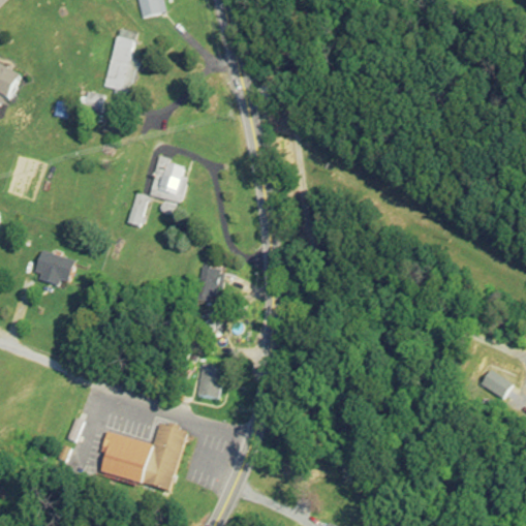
[(167,11),(165,0),(140,0),(144,18),(167,11)]
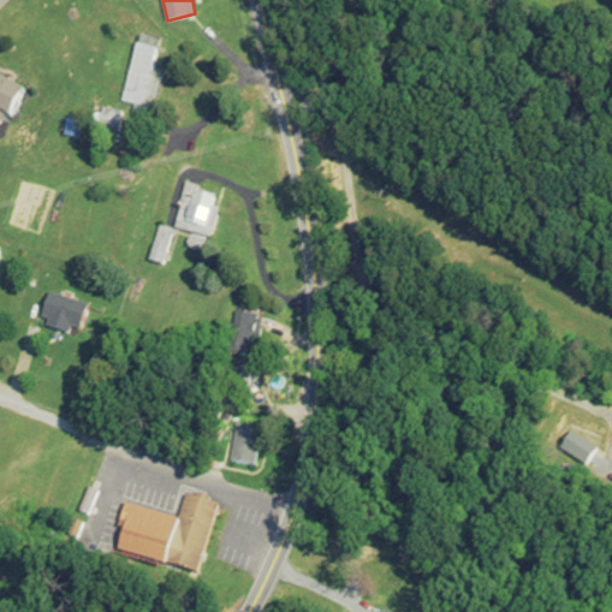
[(123,100),(143,105),(160,41),(140,36),(123,100)]
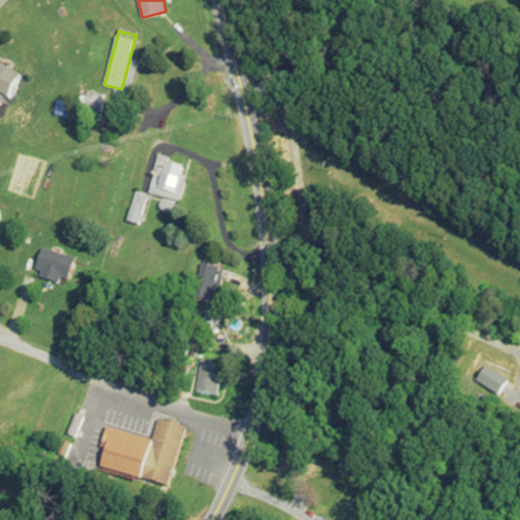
[(19,81),(0,68),(0,101),(5,105),(19,81)]
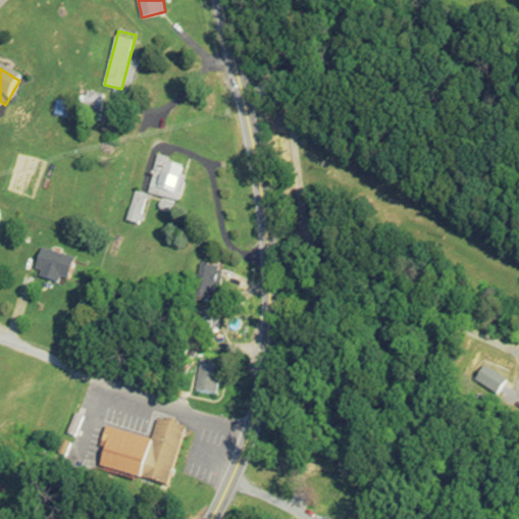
[(86,109),(103,110),(104,94),(87,93),(86,109)]
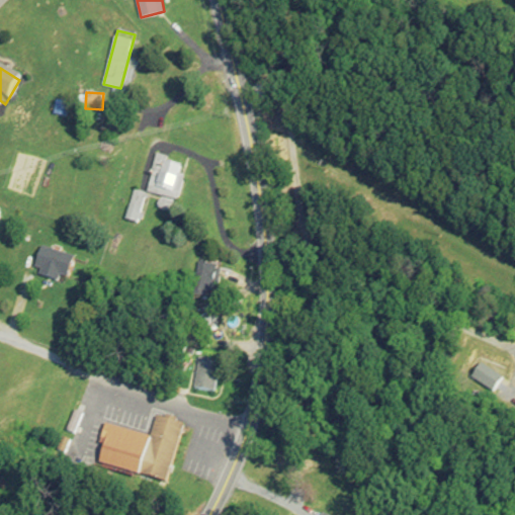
[(147,190),(178,199),(185,173),(179,171),(182,161),(158,154),(147,190)]
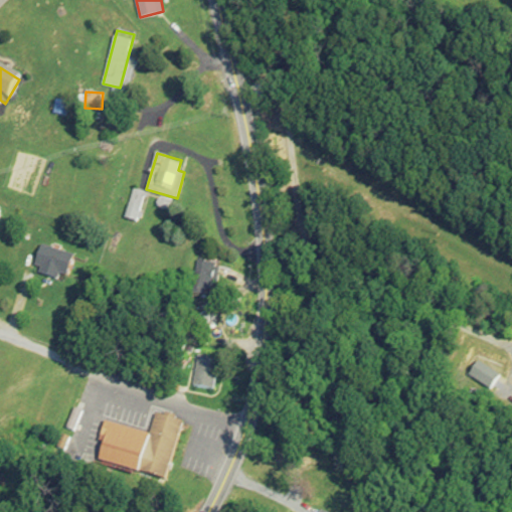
[(137,220),(146,191),(134,187),(125,216),(137,220)]
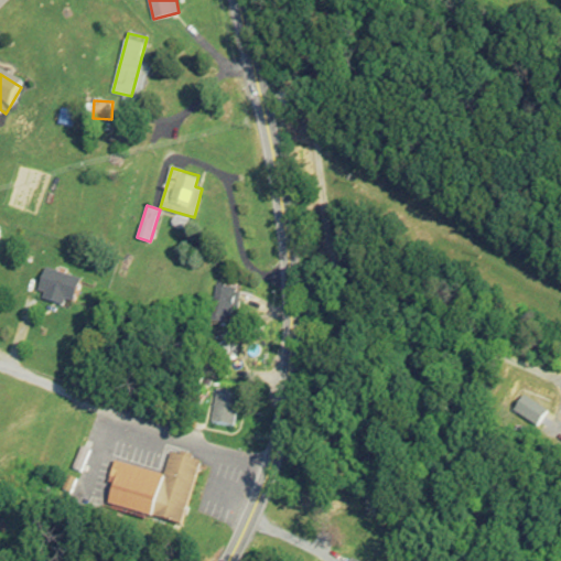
[(82,278),(45,268),(38,295),(74,306),(82,278)]
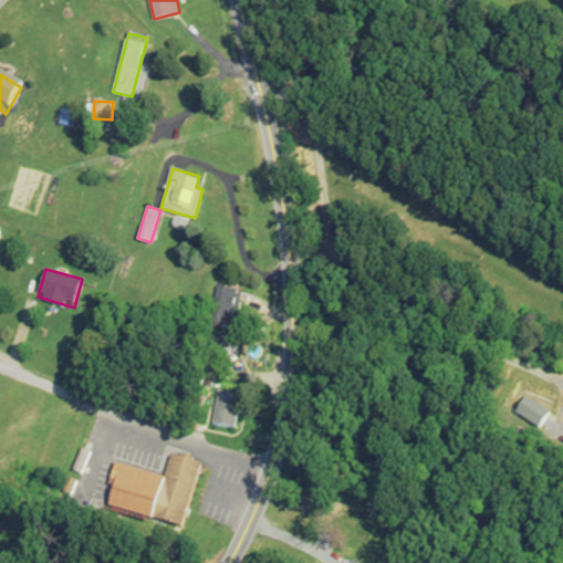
[(240,288),(218,283),(210,321),(232,325),(240,288)]
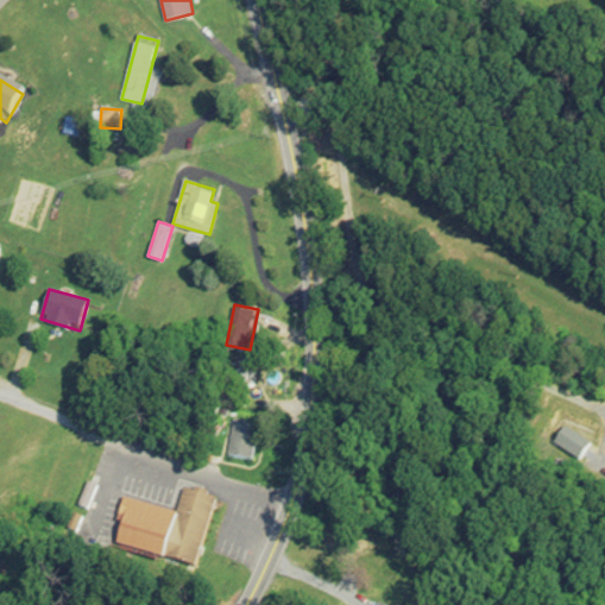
[(254,458),(259,421),(233,416),(228,454),(254,458)]
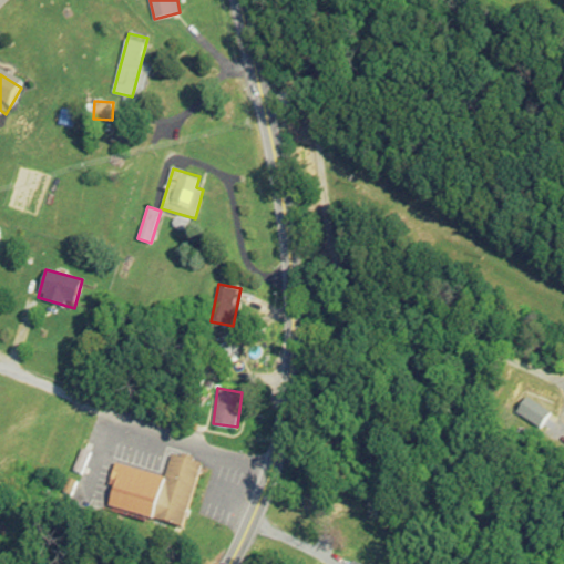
[(161,491),(125,481),(118,511),(183,529),(202,462),(171,454),(161,491)]
